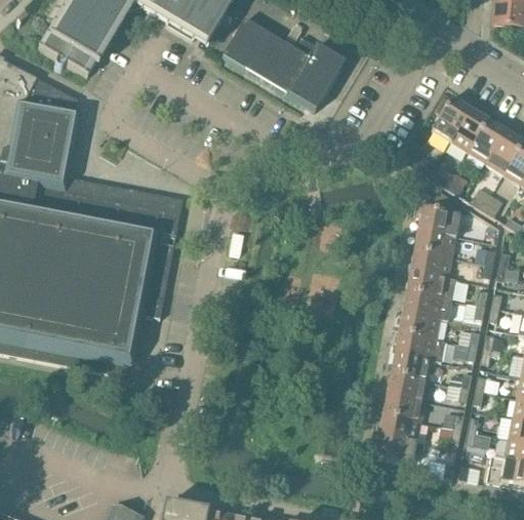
[(46,34),(38,47),(57,60),(65,64),(87,77),(125,12),(124,11),(127,7),(138,4),(143,7),(143,8),(194,39),(206,47),(219,25),(224,28),(224,27),(225,27),(226,27),(227,27),(228,27),(229,27),(229,26),(230,26),(230,25),(230,24),(230,23),(230,22),(230,21),(229,21),(229,20),(228,20),(227,20),(226,20),(225,20),(224,21),(223,22),(222,22),(234,0),(57,0),(47,18),(54,23),(47,35),(46,34)]
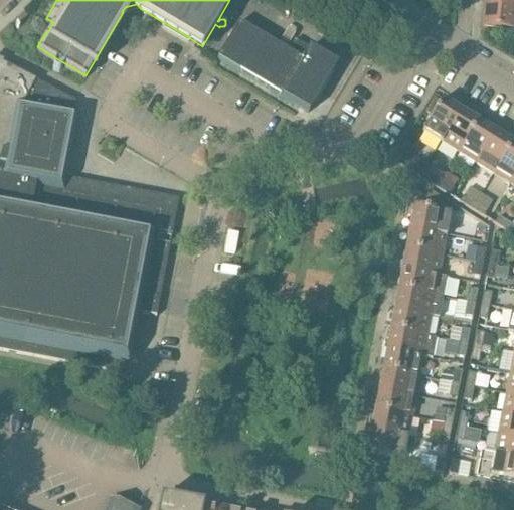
[(513,0),(485,0),(482,23),(513,26),(513,28),(513,0)]
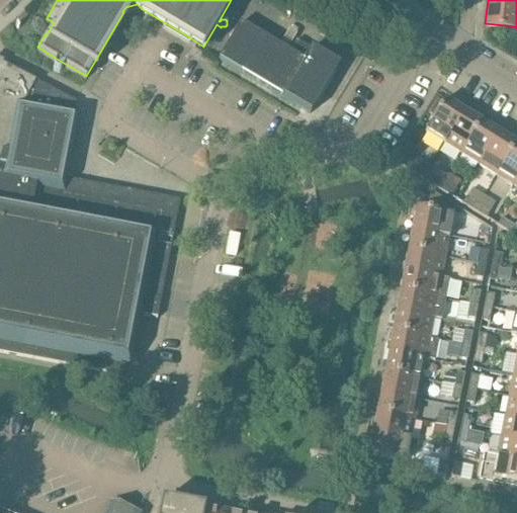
[(296,36),(289,49),(241,19),(220,56),(311,110),(339,63),(296,36)]
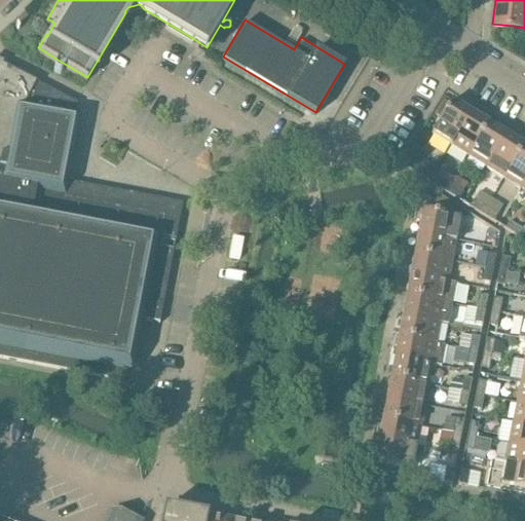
[(77,101),(0,59),(0,354),(124,378),(137,315),(160,321),(183,200),(63,177),(77,101)]
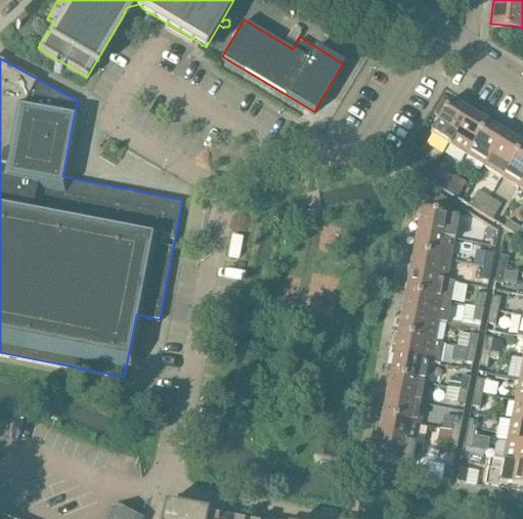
[(449,141),(469,109),(450,97),(431,130),(449,141)]
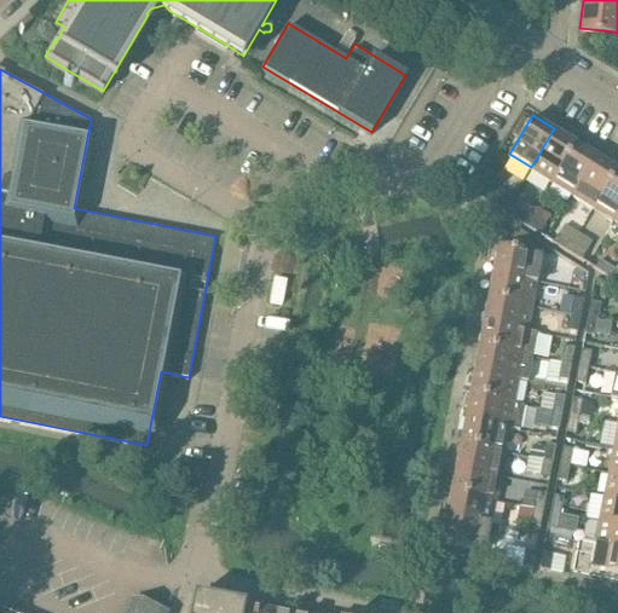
[(576,142),(554,128),(531,167),(552,180),(576,142)]
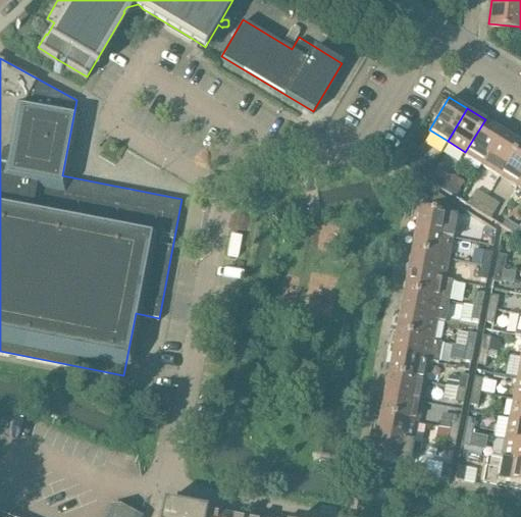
[(503,131),(485,119),(465,152),(483,162),(503,131)]
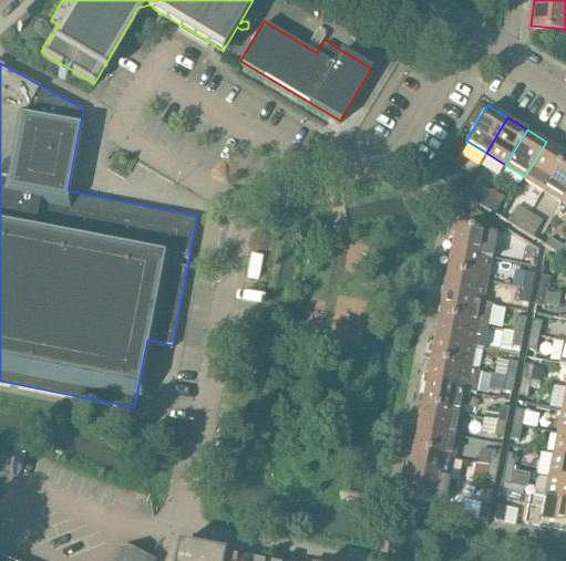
[(565,153),(546,142),(525,176),(544,188),(565,156),(565,153)]
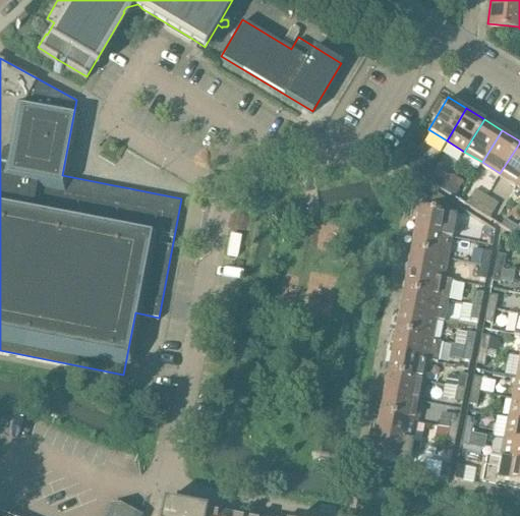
[(519,144),(500,173),(517,184),(519,179),(519,144)]
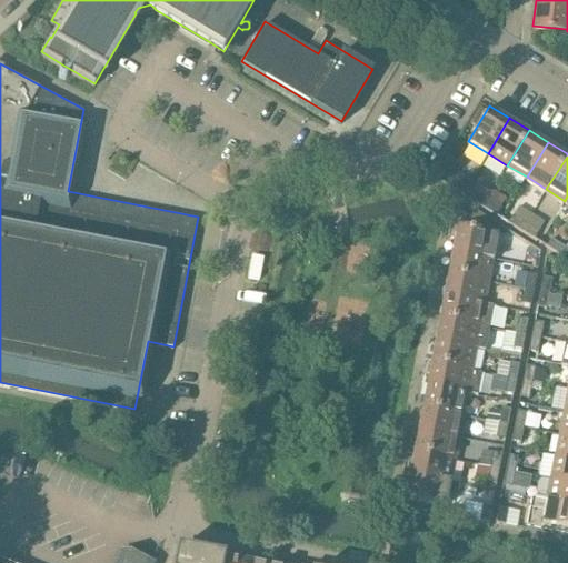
[(448,166),(447,167),(440,178),(464,192),(471,180),(448,166)]
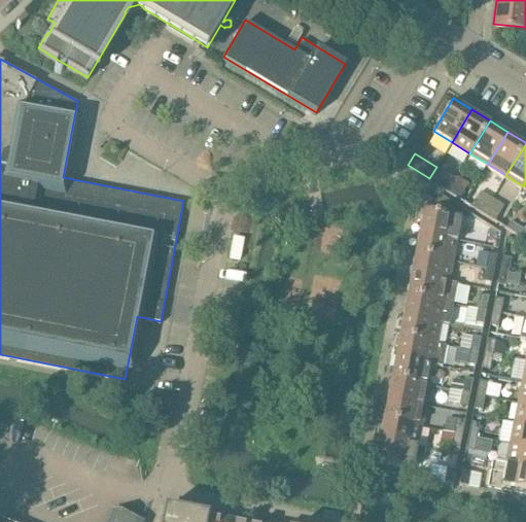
[(441,175),(435,182),(447,189),(452,182),(441,175)]
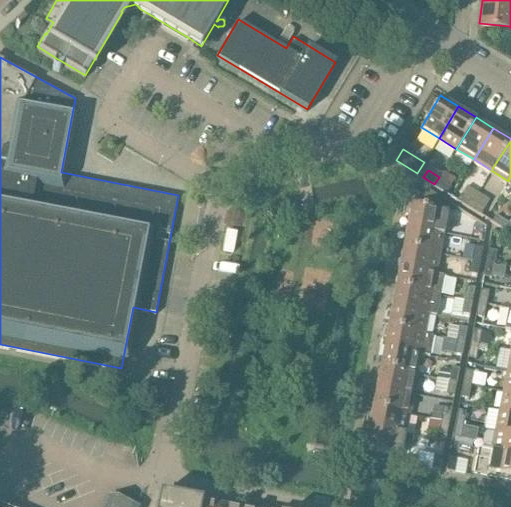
[(439,177),(434,184),(446,191),(450,183),(439,177)]
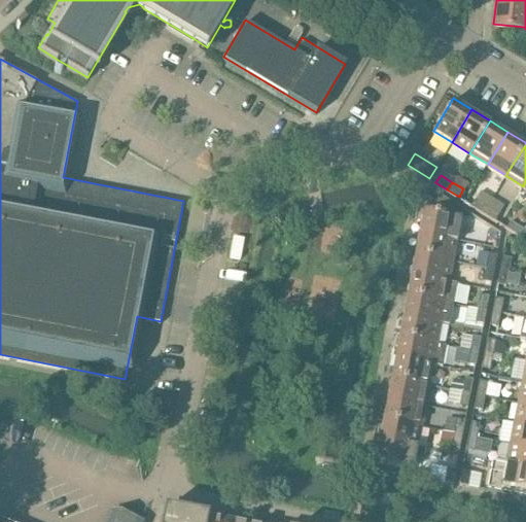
[(419,231),(457,238),(463,206),(440,192),(433,202),(432,211),(423,209),(419,231)]
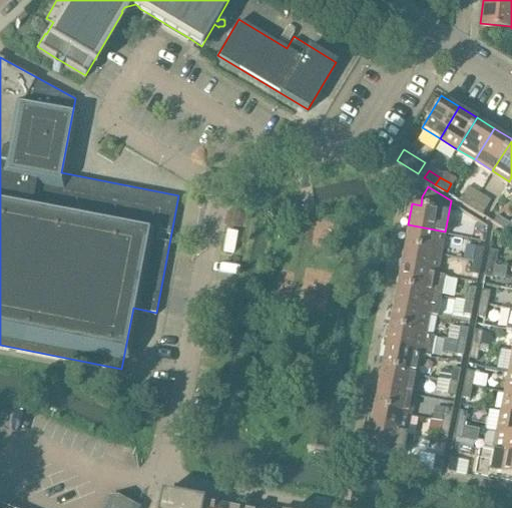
[(463,191),(459,198),(470,205),(474,198),(463,191)]
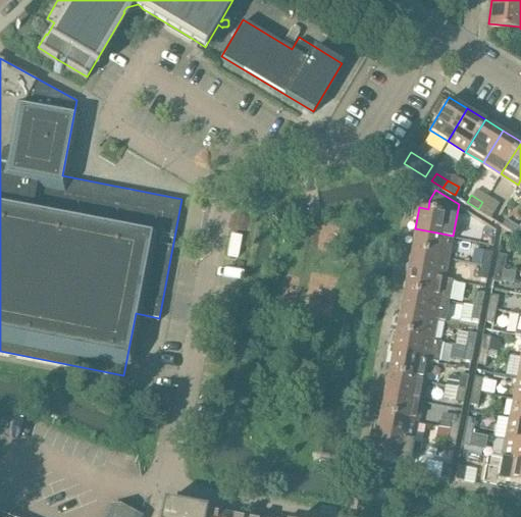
[(482,202),(478,209),(489,216),(495,210),(482,202)]
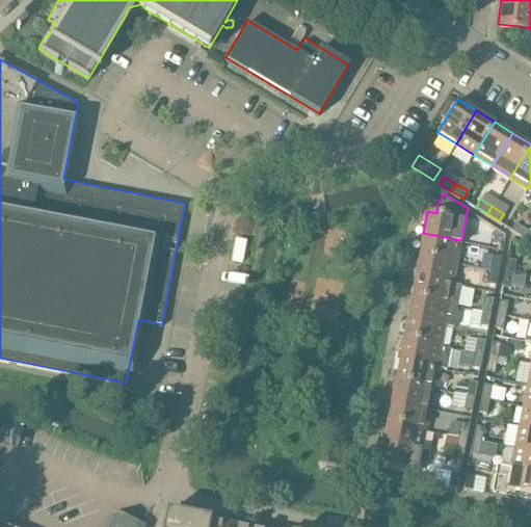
[(516,221),(511,229),(524,236),(528,229),(516,221)]
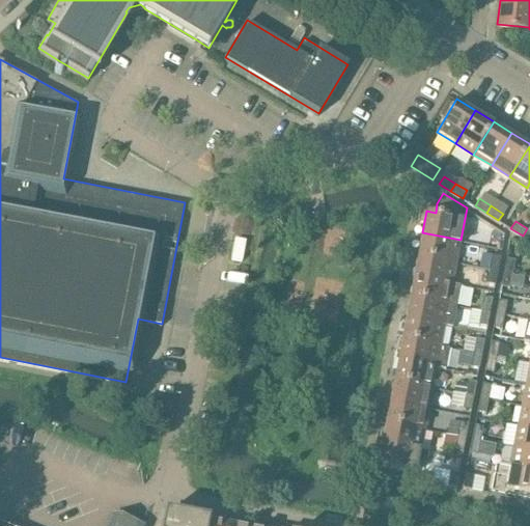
[(422,232),(419,253),(456,260),(461,240),(422,232)]
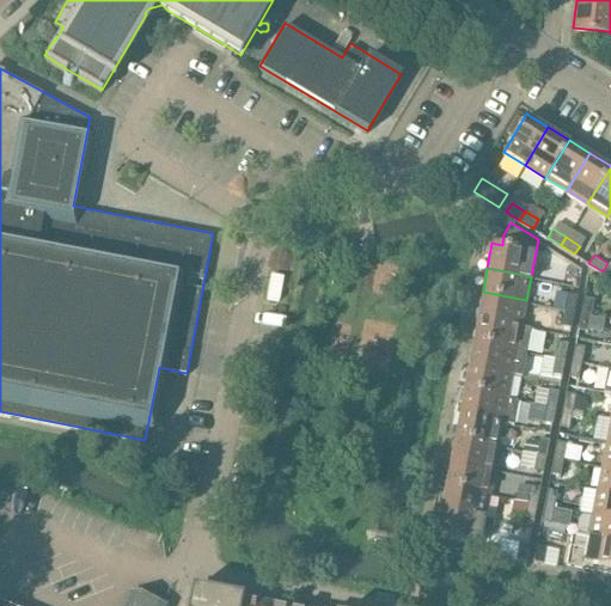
[(521,324),(526,300),(483,292),(478,316),(521,324)]
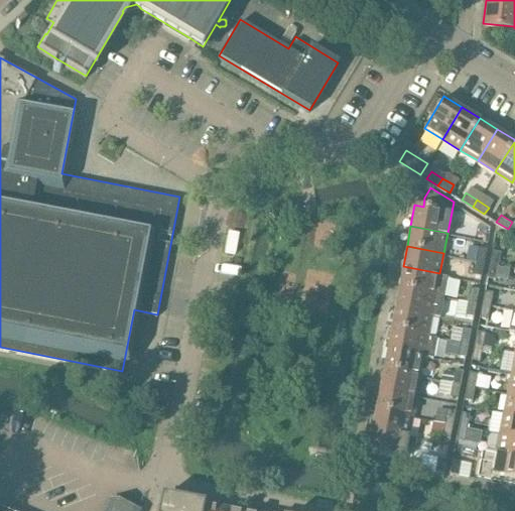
[(479,246),(476,260),(485,261),(487,247),(479,246)]
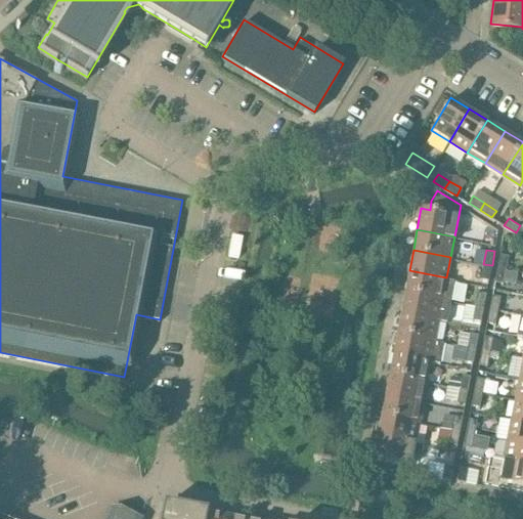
[(500,253),(497,266),(506,268),(509,254),(500,253)]
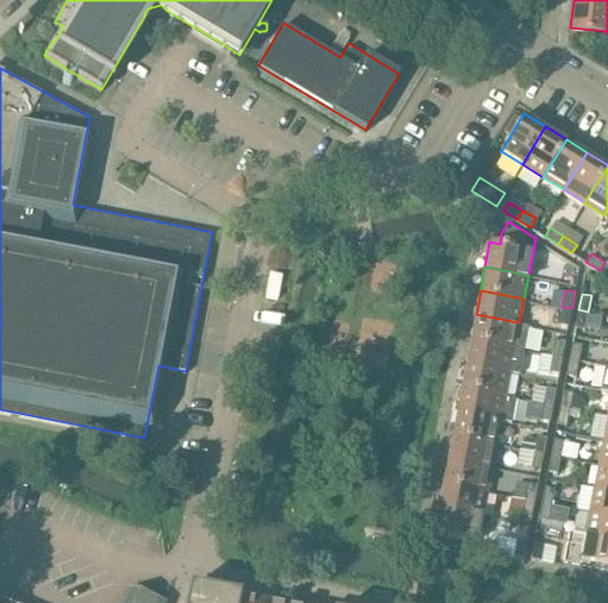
[(562,307),(559,322),(569,324),(572,308),(562,307)]
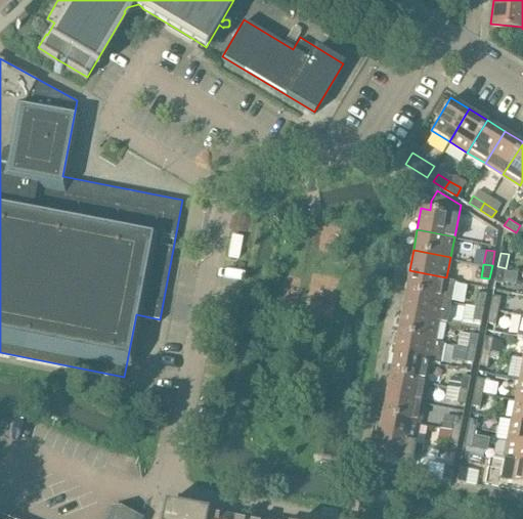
[(497,266),(495,279),(504,282),(506,268),(497,266)]
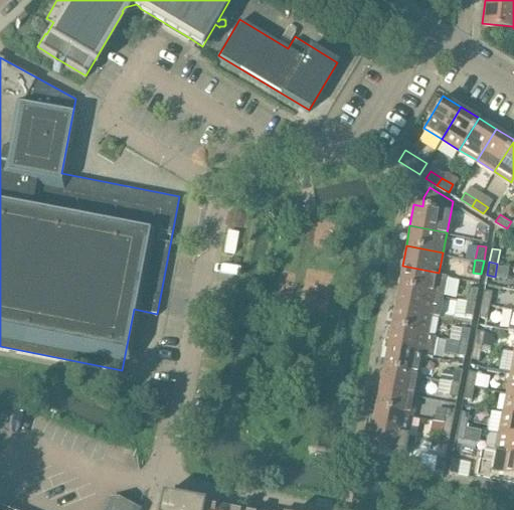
[(398,286),(443,295),(447,274),(439,273),(402,266),(398,286)]
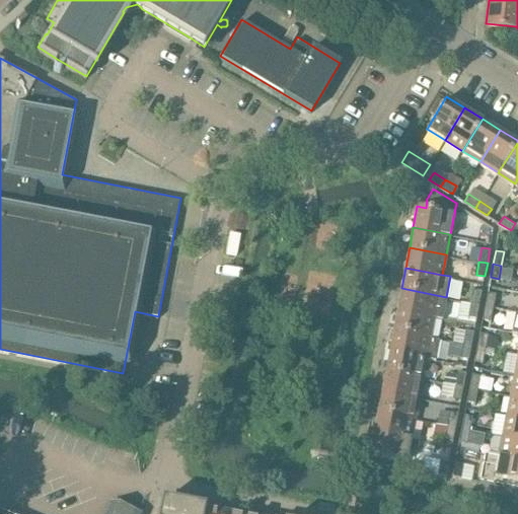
[(435,315),(435,316),(442,317),(446,297),(401,288),(397,308),(435,315)]
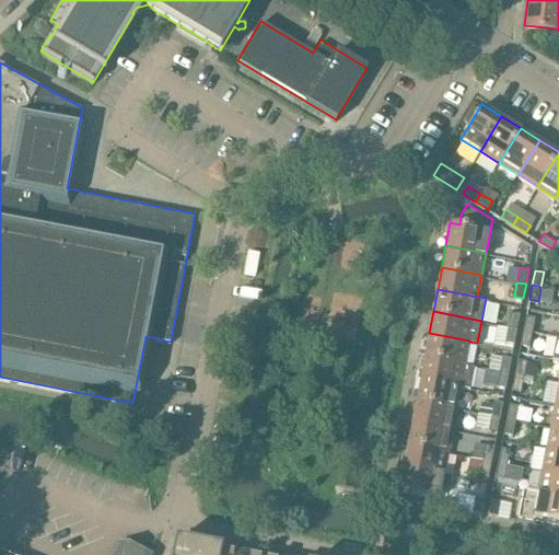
[(511,312),(509,326),(517,327),(521,313),(511,312)]
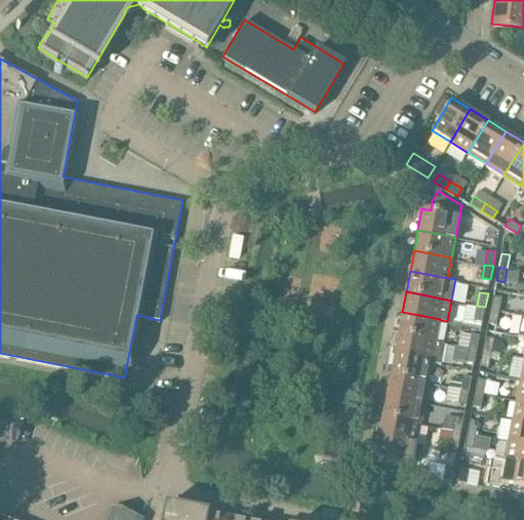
[(493,294),(491,308),(499,310),(501,295),(493,294)]
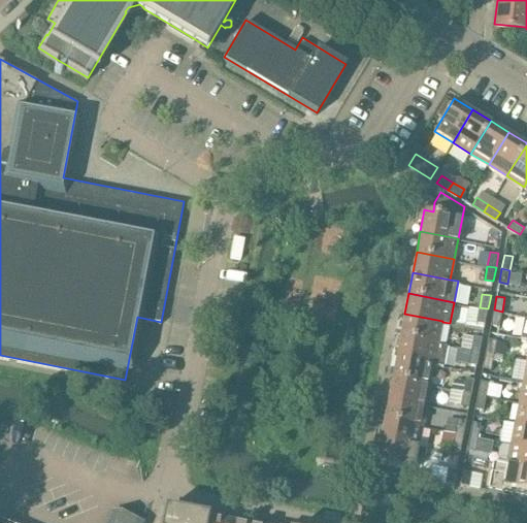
[(480,307),(478,321),(486,322),(488,308),(480,307)]
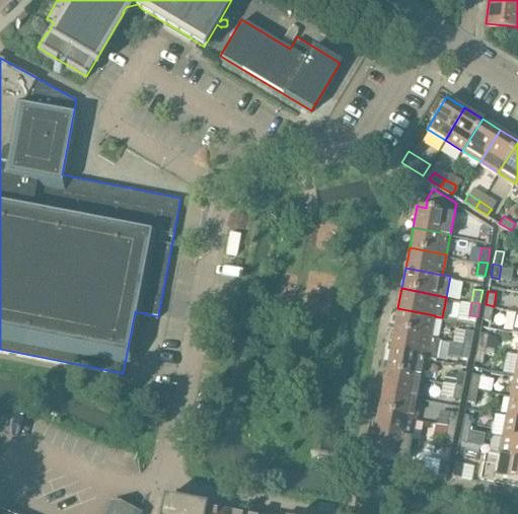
[(491,319),(494,306),(485,304),(483,318),(491,319)]
